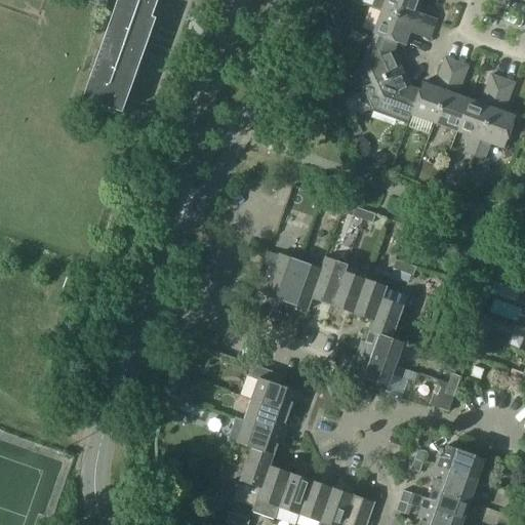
[(118,0),(83,98),(123,113),(157,18),(153,17),(158,0),(118,0)]
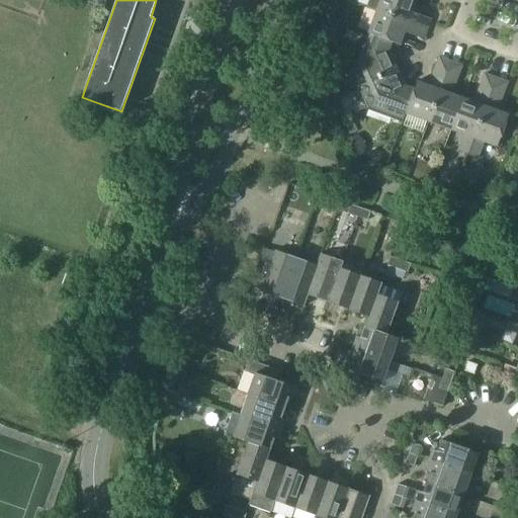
[(369,0),(366,8),(376,11),(427,29),(430,19),(412,12),(416,0),(369,0)]
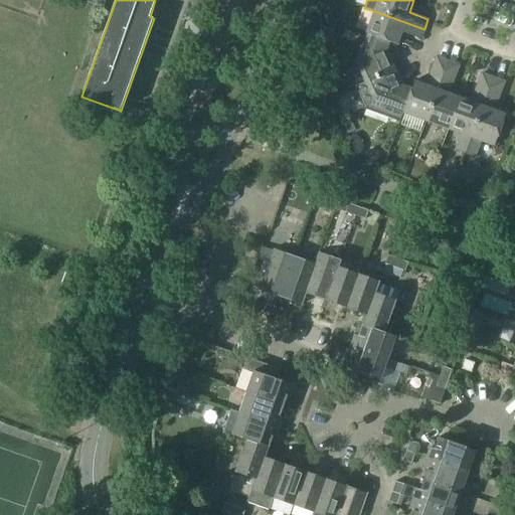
[(368,34),(389,42),(396,45),(401,32),(420,39),(424,29),(374,11),(366,33),(368,34)]
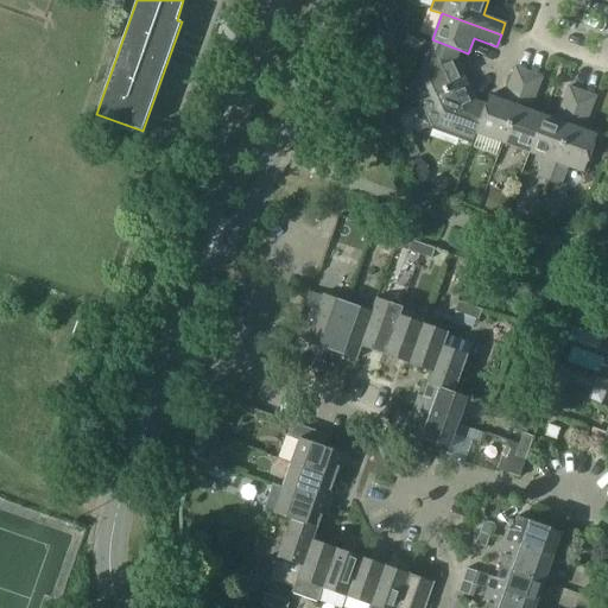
[(374,31),(369,43),(386,49),(391,37),(374,31)]
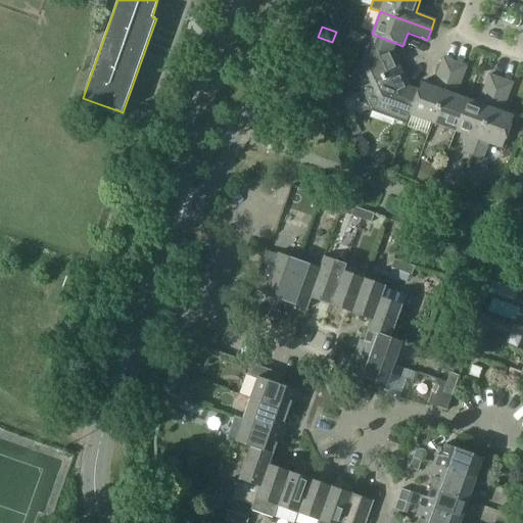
[(374,35),(363,64),(371,83),(400,68),(392,51),(395,43),(374,35)]
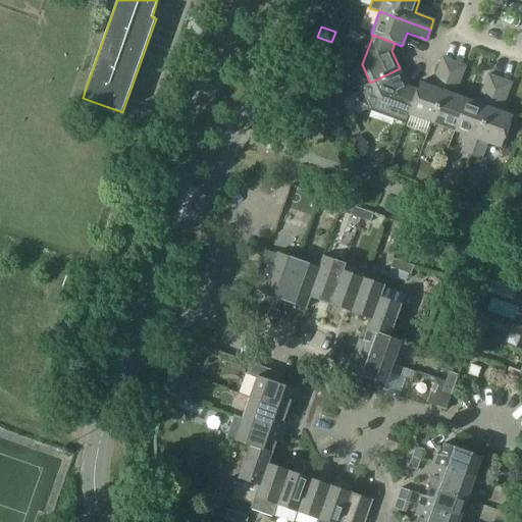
[(409,111),(408,113),(431,121),(453,62),(441,58),(431,85),(419,81),(416,90),(417,90),(409,111)]
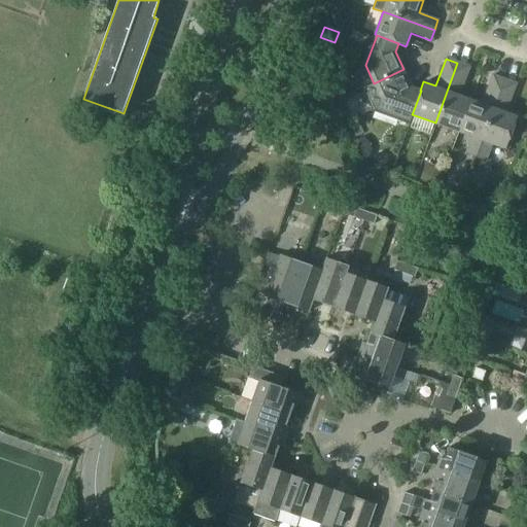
[(469,68),(457,63),(435,123),(458,132),(469,99),(459,95),(469,68)]
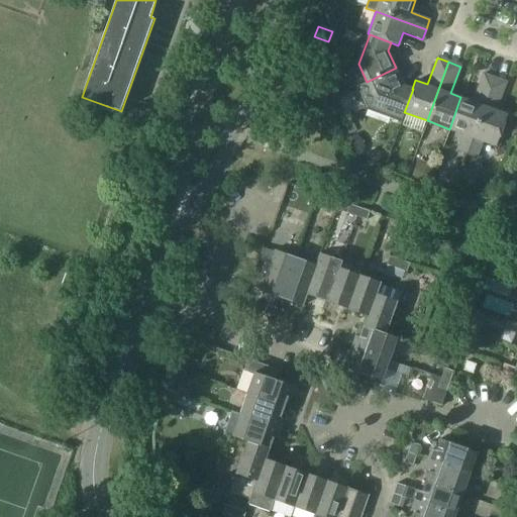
[(396,68),(367,82),(356,86),(367,109),(401,121),(404,112),(405,110),(413,89),(412,89),(404,86),(398,73),(396,68)]
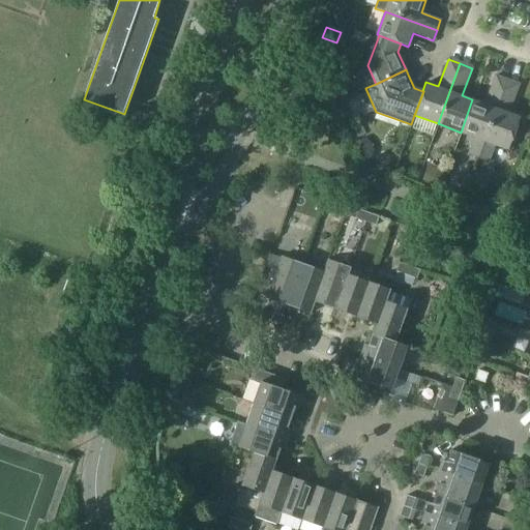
[(461,133),(474,138),(468,153),(478,157),(506,80),(495,76),(483,104),(472,99),(461,133)]
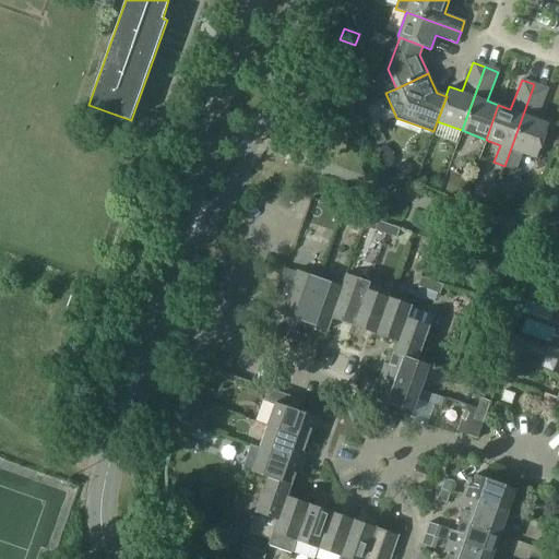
[(546,90),(534,84),(504,166),(515,170),(522,153),(535,157),(548,123),(535,119),(546,90)]
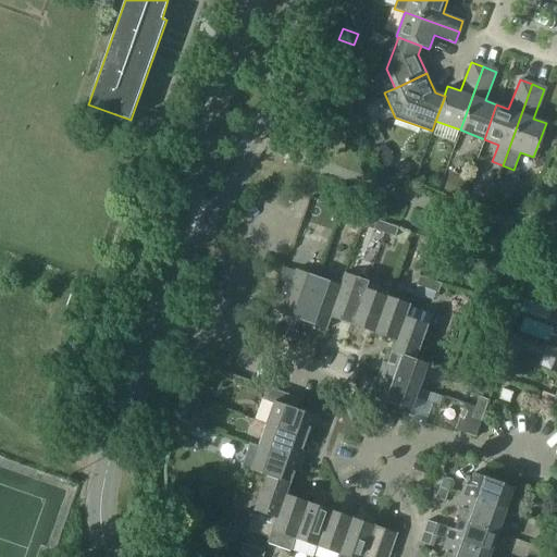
[(450,172),(444,190),(463,198),(471,180),(450,172)]
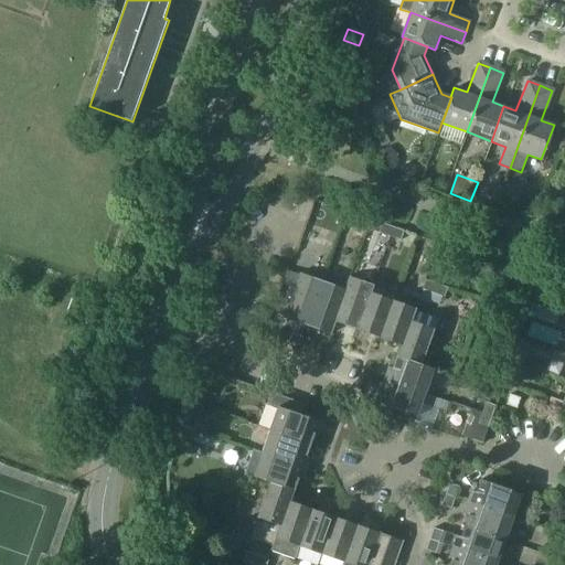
[(382,223),(379,233),(392,237),(395,228),(382,223)]
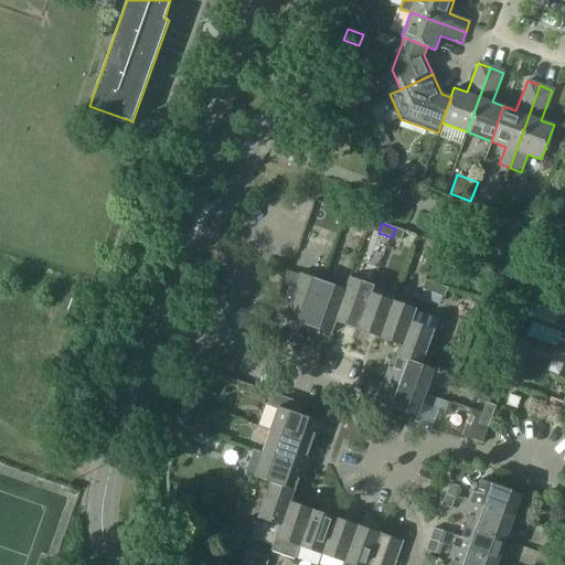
[(401,241),(404,232),(395,228),(392,237),(401,241)]
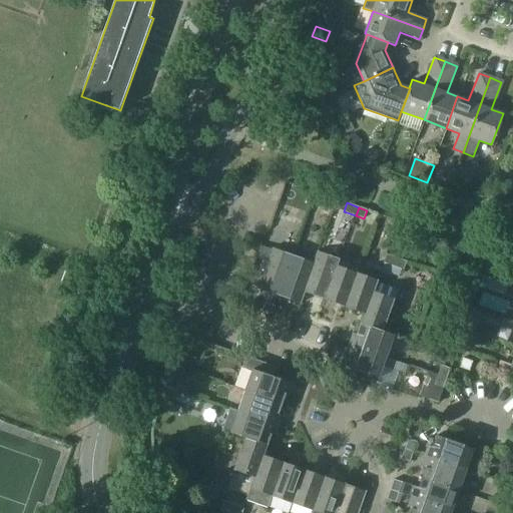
[(273,247),(259,289),(281,297),(296,255),(273,247)]
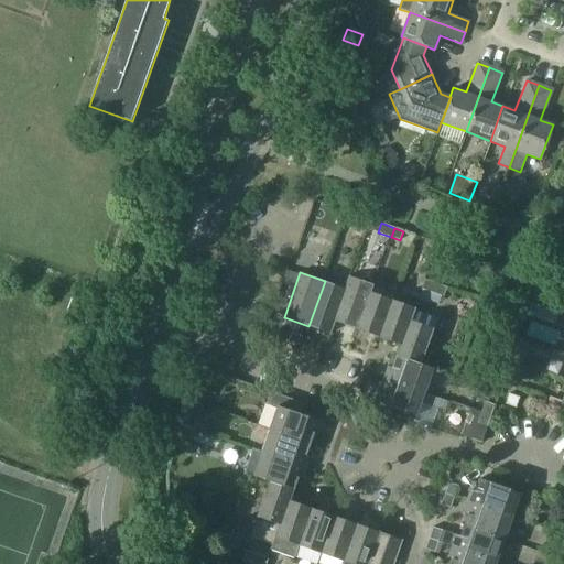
[(339,305),(343,306),(336,322),(358,329),(371,293),(373,285),(349,277),(345,289),(339,305)]
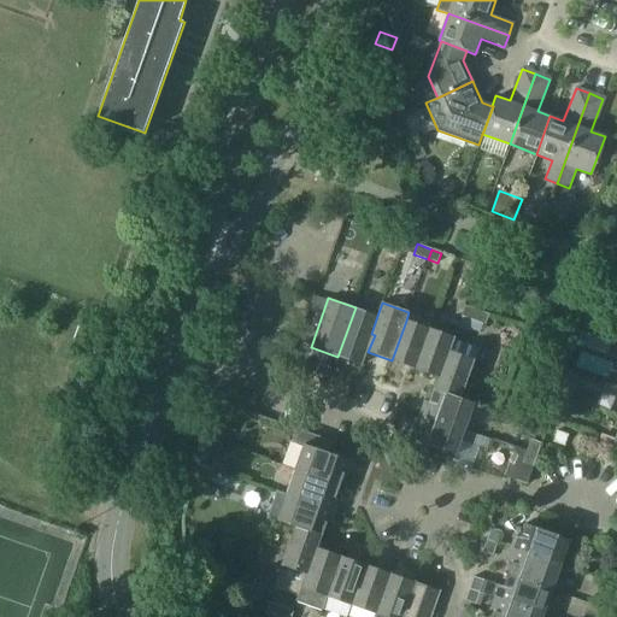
[(458,329),(468,333),(469,330),(480,334),(483,324),(485,325),(489,315),(465,306),(462,316),(463,317),(458,329)]
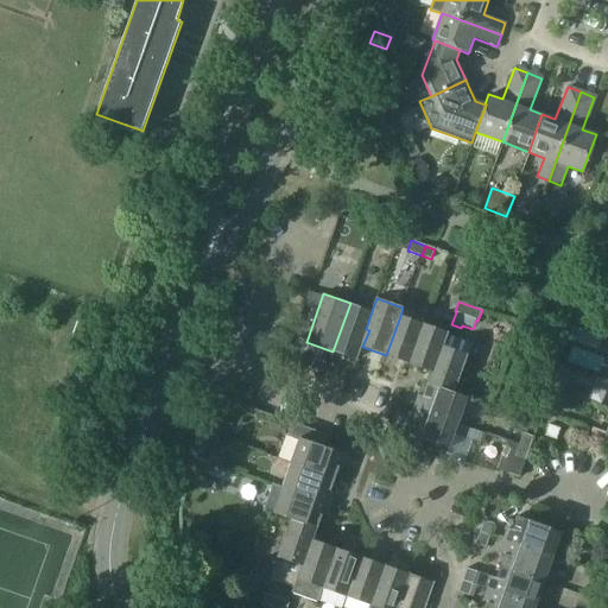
[(372,311),(350,303),(333,352),(358,361),(362,347),(369,330),(366,329),(372,311)]
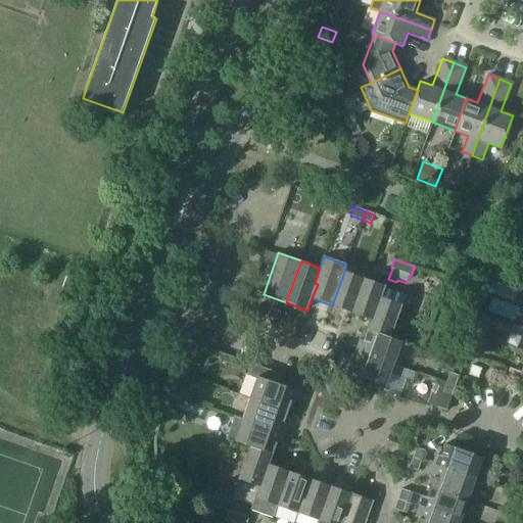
[(352,313),(365,279),(344,272),(332,305),(352,313)]
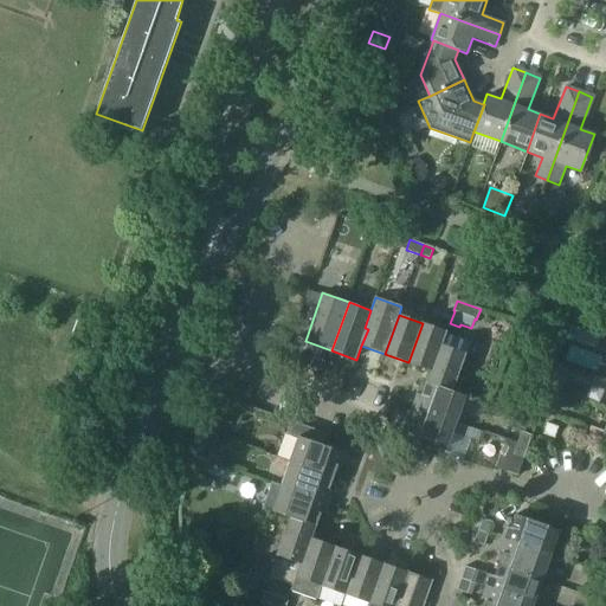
[(447,331),(423,323),(408,362),(431,371),(436,358),(438,359),(443,345),(444,342),(446,335),(447,331)]
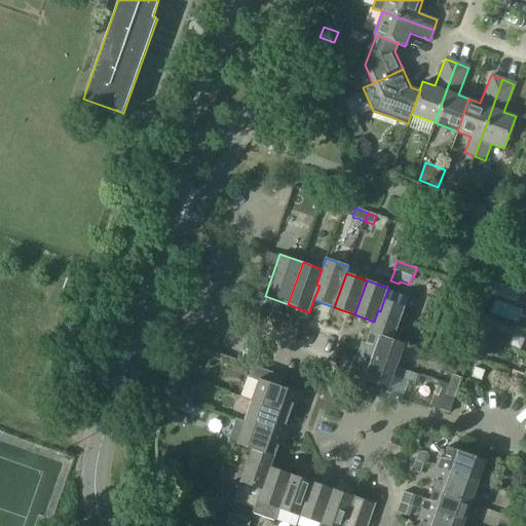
[(525,306),(525,304),(525,283),(524,283),(517,303),(525,306)]
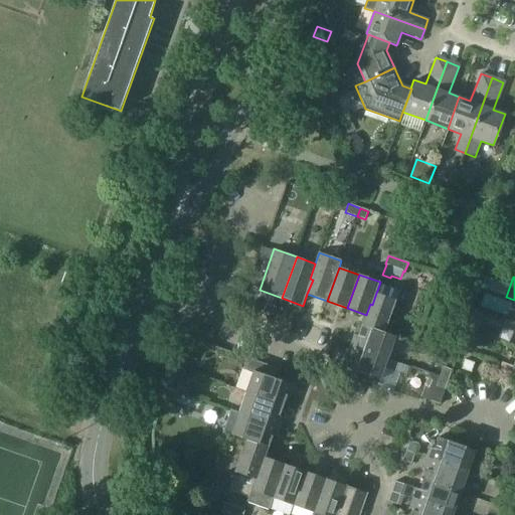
[(370,304),(366,315),(362,325),(385,333),(400,292),(379,285),(377,291),(376,293),(372,305),(370,304)]
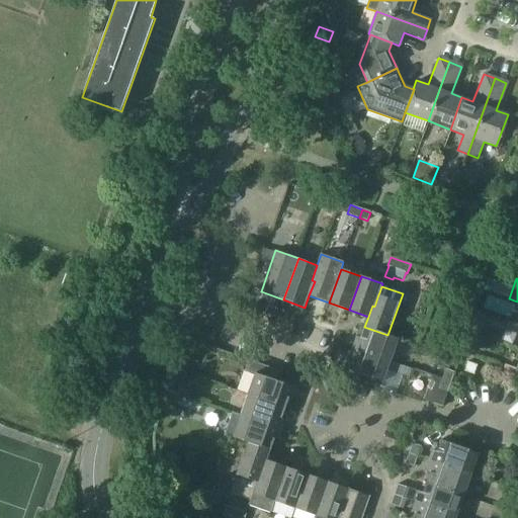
[(269,306),(265,315),(277,319),(280,310),(269,306)]
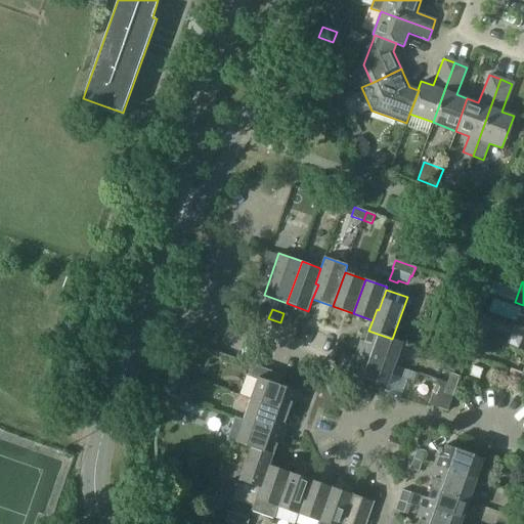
[(289,325),(293,316),(284,313),(280,322),(289,325)]
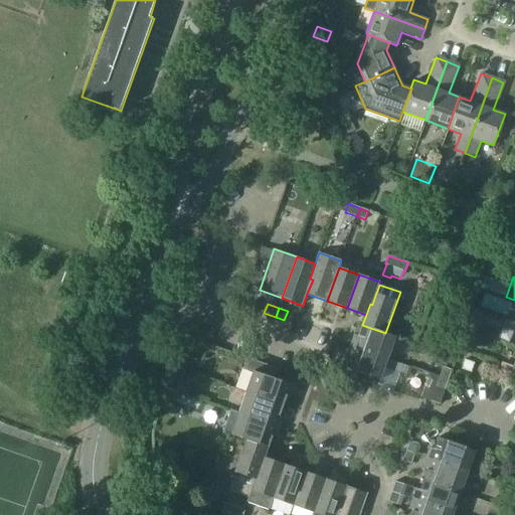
[(479,322),(471,319),(467,328),(476,331),(479,322)]
